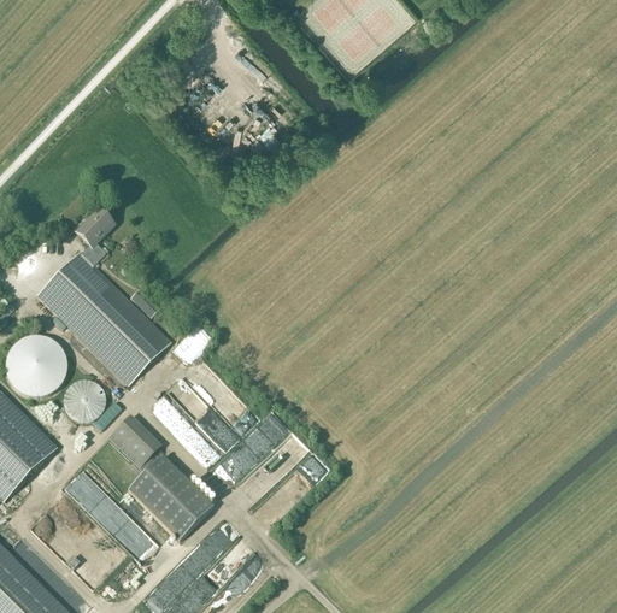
[(81,254),(93,266),(106,253),(97,243),(115,225),(98,208),(75,231),(89,246),(81,254)]
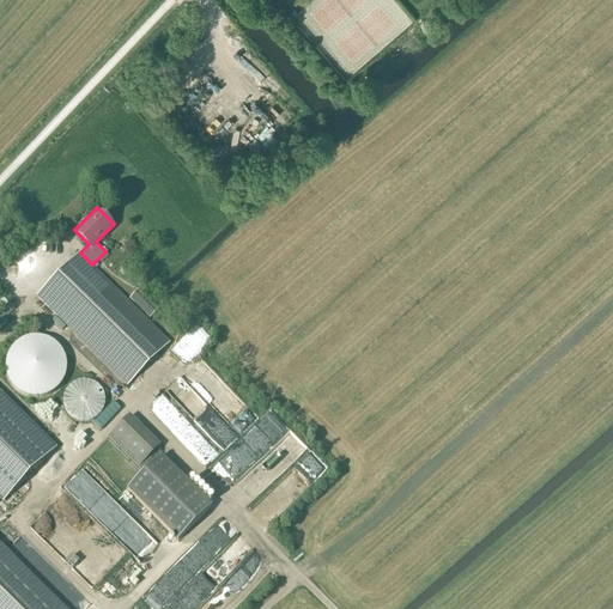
[(80,253),(79,250),(37,293),(127,383),(170,340),(92,265),(80,253)]
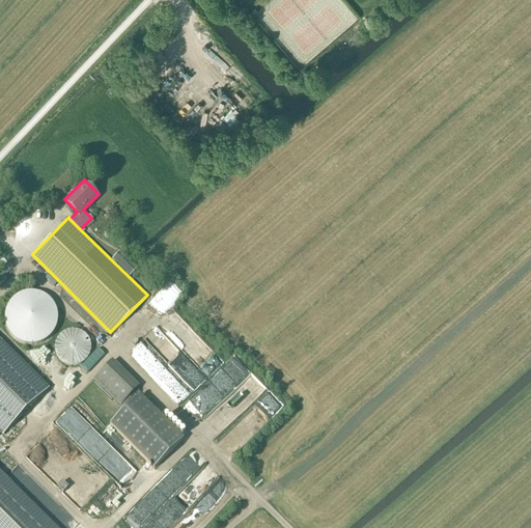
[(138,266),(120,248),(112,256),(130,274),(138,266)]
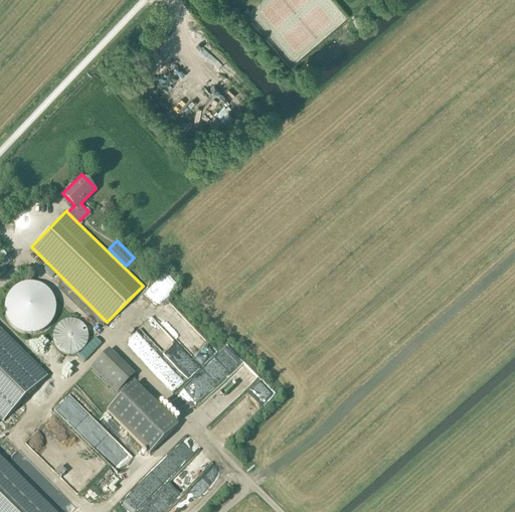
[(166,269),(145,290),(158,302),(178,280),(166,269)]
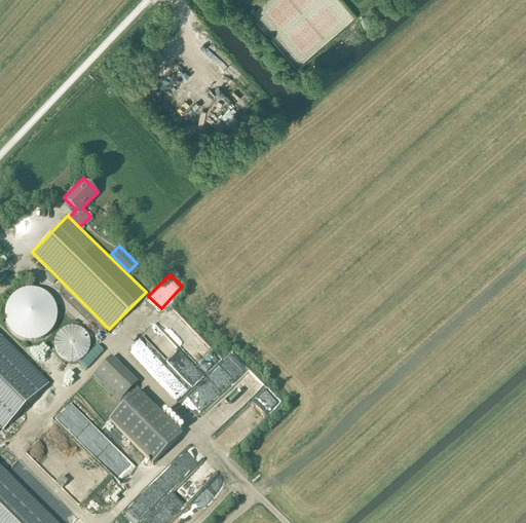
[(5,309),(5,310),(5,312),(5,313),(5,314),(5,316),(6,318),(6,319),(6,320),(7,322),(8,323),(9,326),(11,328),(12,330),(14,331),(17,333),(19,334),(21,335),(23,336),(25,336),(27,336),(29,337),(31,337),(34,337),(36,336),(38,336),(41,335),(43,334),(45,333),(47,331),(49,329),(50,328),(52,326),(53,323),(54,323),(55,321),(55,318),(57,316),(57,314),(57,313),(57,312),(57,310),(57,308),(57,306),(57,305),(55,303),(55,302),(55,301),(54,299),(53,299),(52,296),(50,294),(49,293),(48,292),(47,291),(45,289),(44,288),(42,288),(41,287),(38,286),(35,285),(33,285),(31,285),(29,285),(27,285),(25,286),(23,286),(21,287),(17,288),(15,290),(14,291),(12,293),(10,295),(9,296),(8,297),(8,298),(7,299),(6,301),(6,302),(6,303),(5,305),(5,306),(5,308),(5,309)]
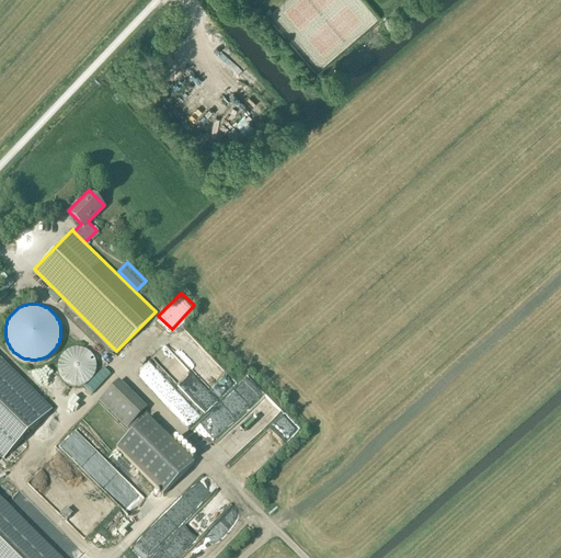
[(179,350),(195,367),(199,363),(206,368),(215,360),(193,337),(179,350)]
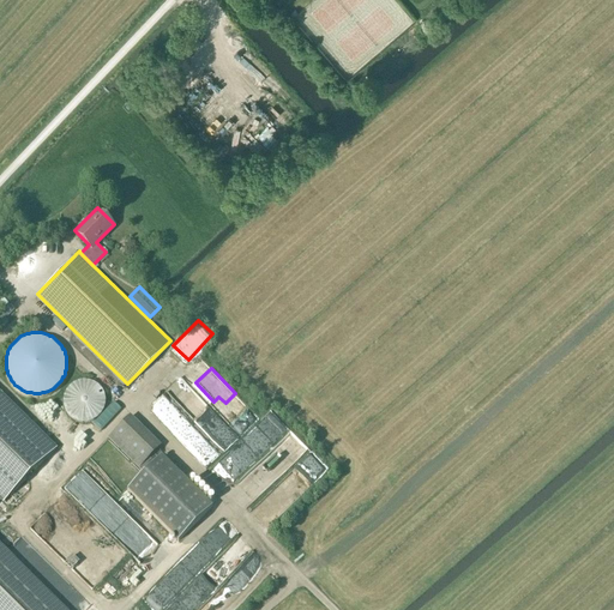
[(104,400),(104,397),(104,393),(103,391),(102,387),(100,385),(97,382),(94,380),(90,379),(86,379),(83,378),(79,379),(77,380),(73,381),(71,384),(68,386),(66,390),(65,393),(64,397),(64,400),(65,404),(66,406),(67,410),(70,412),(72,415),(76,417),(79,418),(83,418),(86,420),(90,418),(92,417),(96,416),(98,414),(101,411),(103,408),(104,404),(104,400)]
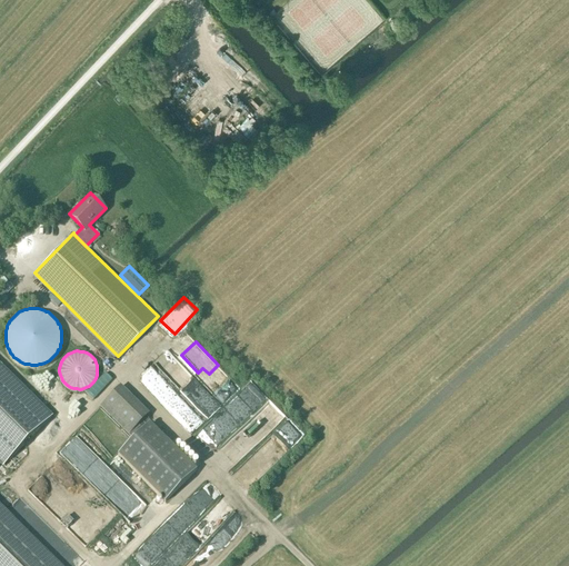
[(52,414),(0,361),(0,459),(3,463),(52,414)]
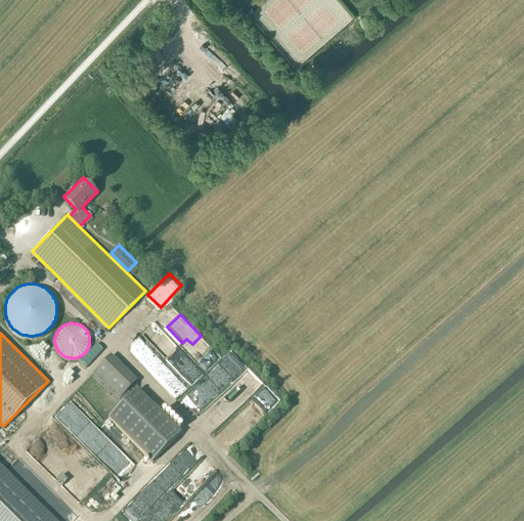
[(92,372),(119,397),(136,380),(110,354),(92,372)]
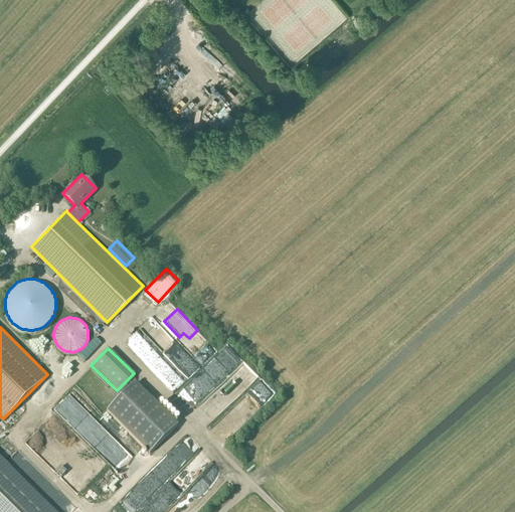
[(178,422),(150,395),(135,380),(107,409),(150,452),(178,422)]
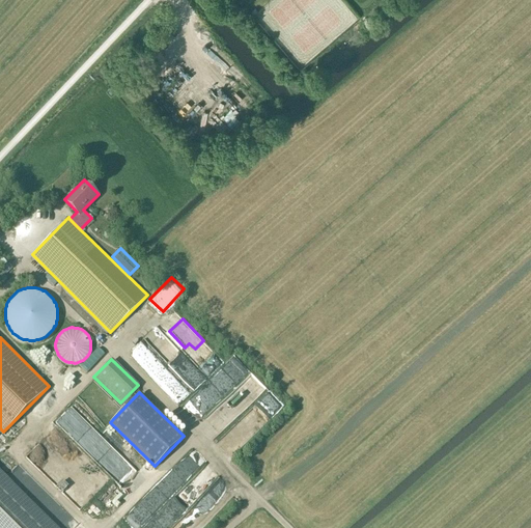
[(56,527),(0,471),(0,527),(56,527)]
